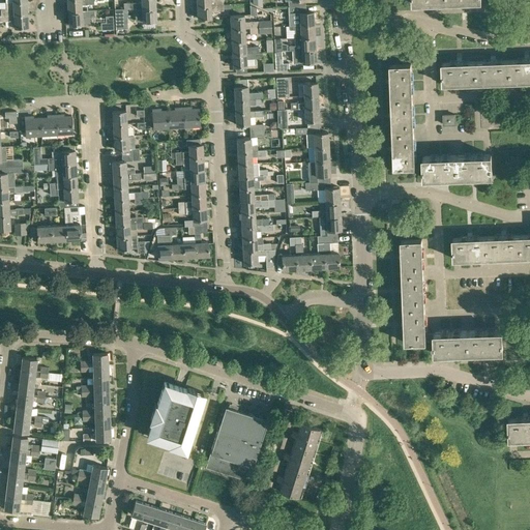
[(93,0),(68,0),(69,12),(94,10),(94,9),(83,10),(83,4),(87,4),(93,3),(93,0)]
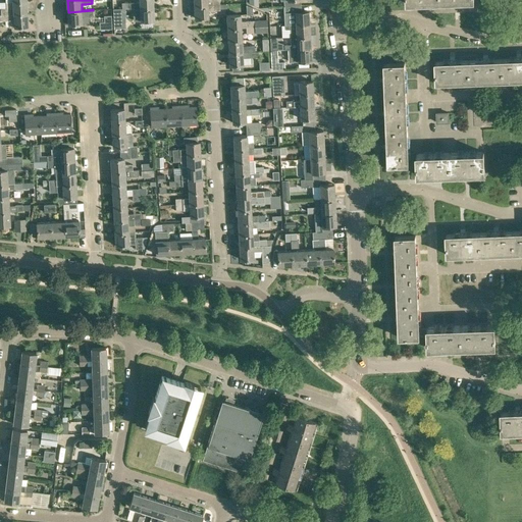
[(120,8),(132,8),(154,7),(153,0),(140,0),(140,2),(134,3),(134,2),(112,3),(113,9),(120,8)]
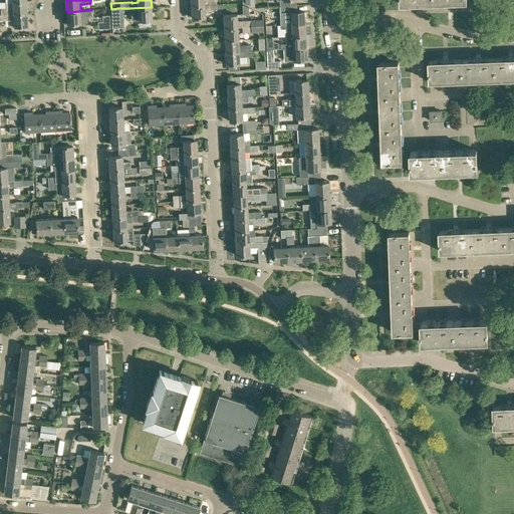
[(0,15),(28,13),(27,1),(6,3),(6,8),(0,8),(1,14),(0,14),(0,15)]
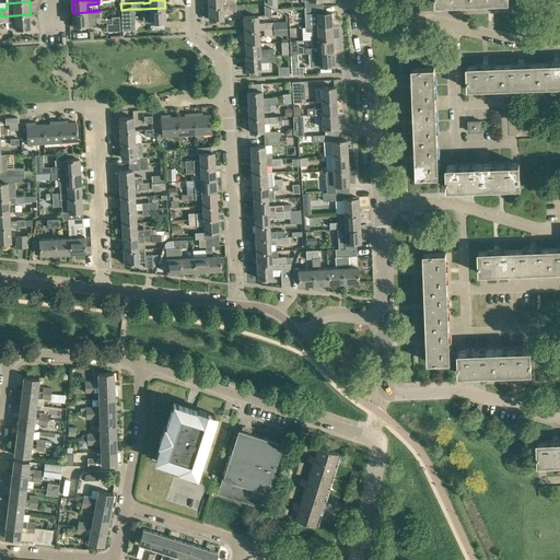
[(235,4),(209,6),(209,19),(224,18),(224,11),(229,11),(236,11),(236,9),(235,4)]
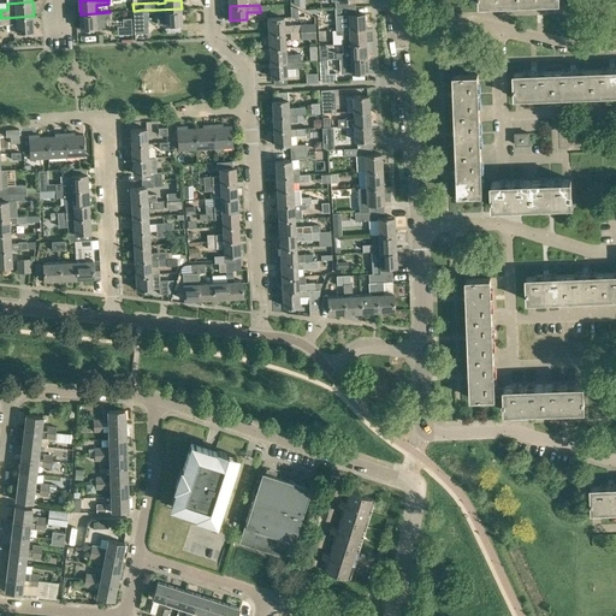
[(355,6),(336,7),(336,15),(348,15),(348,23),(341,23),(341,29),(365,28),(363,13),(355,15),(355,6)]
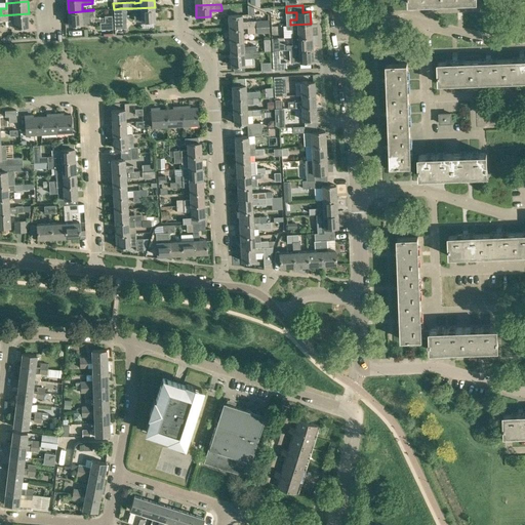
[(155,7),(132,8),(132,14),(135,13),(135,21),(142,21),(156,19),(155,7)]
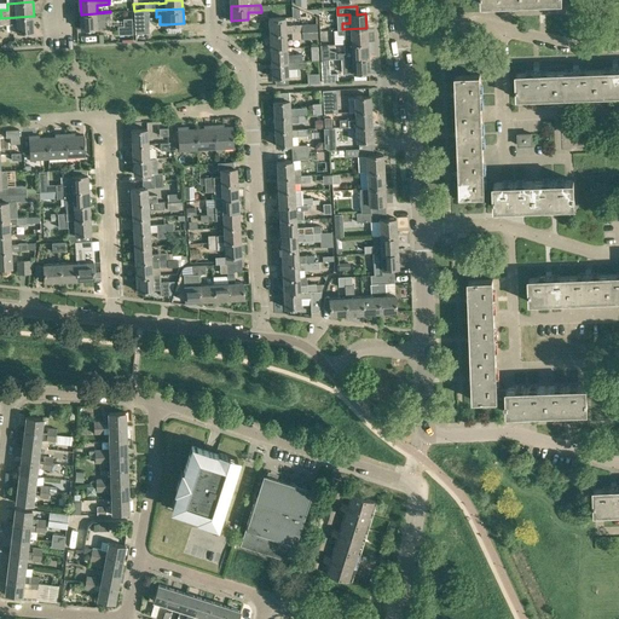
[(136,33),(149,33),(149,24),(143,24),(143,10),(134,11),(136,33)]
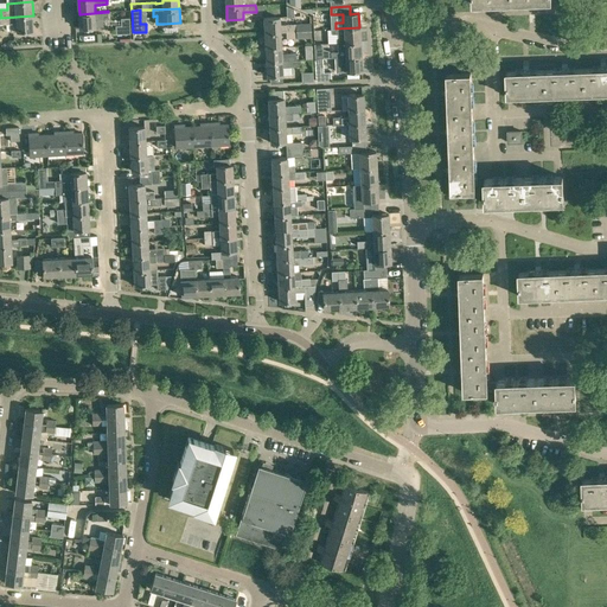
[(108,12),(80,14),(80,29),(96,27),(96,19),(108,19),(108,12)]
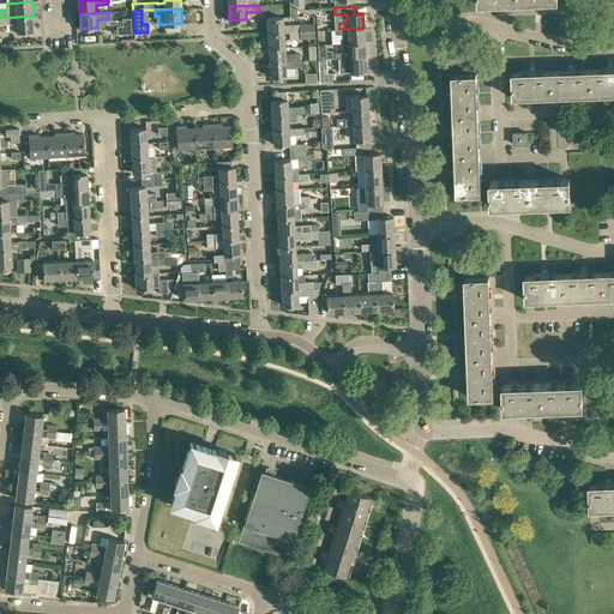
[(34,16),(0,18),(0,23),(10,24),(10,32),(34,30),(34,16)]
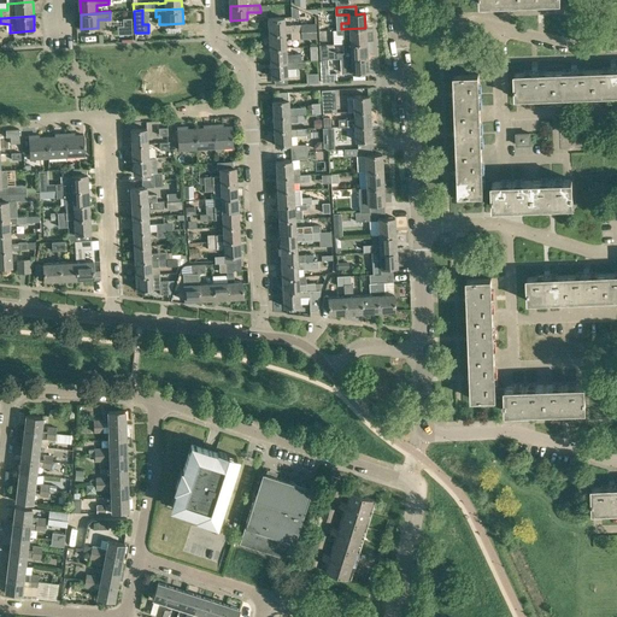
[(268,18),(269,33),(286,31),(291,31),(299,31),(299,24),(285,24),(285,17),(268,18)]
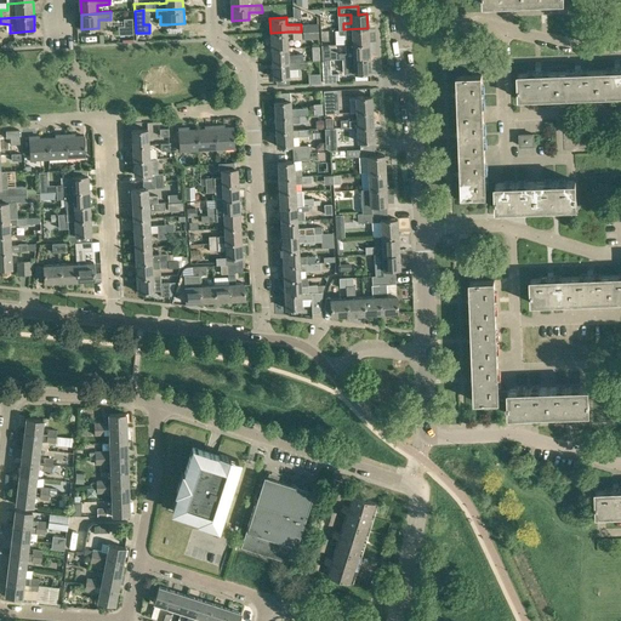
[(118,34),(134,34),(132,18),(124,18),(124,26),(118,26),(118,34)]
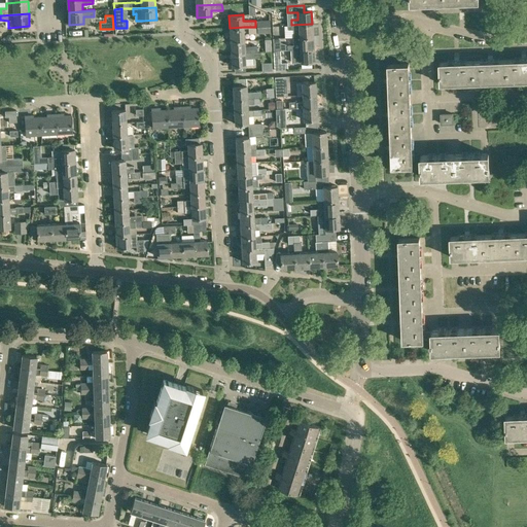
[(312,24),(291,25),(288,25),(288,29),(293,29),(293,37),(313,36),(312,24)]
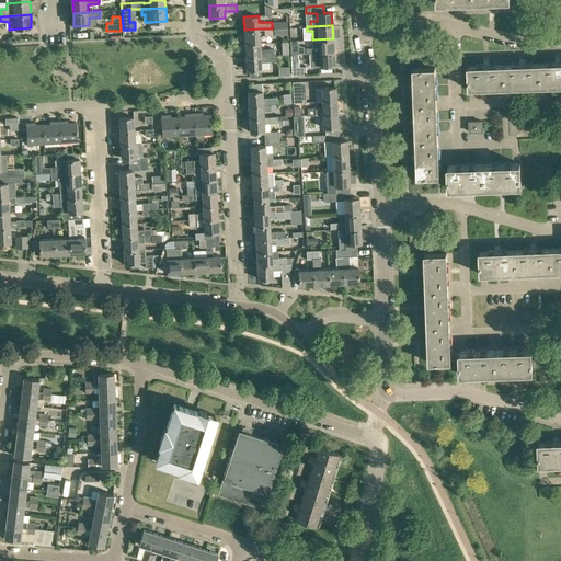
[(260,29),(244,30),(245,43),(260,43),(260,29)]
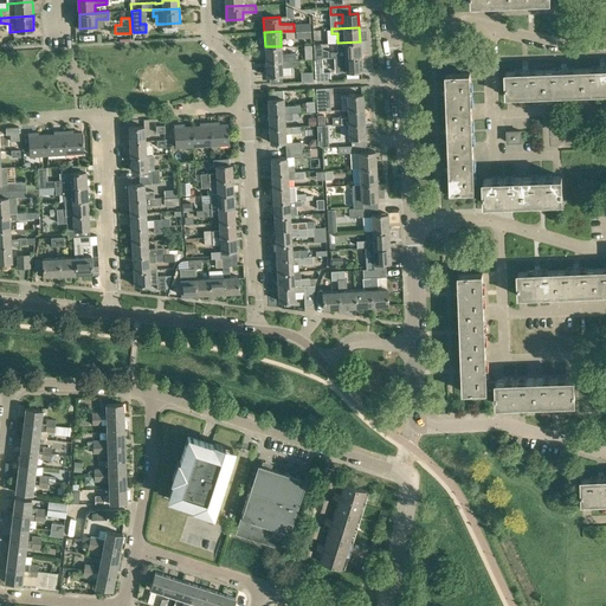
[(360,42),(337,43),(339,50),(329,50),(330,57),(345,57),(360,56),(360,42)]
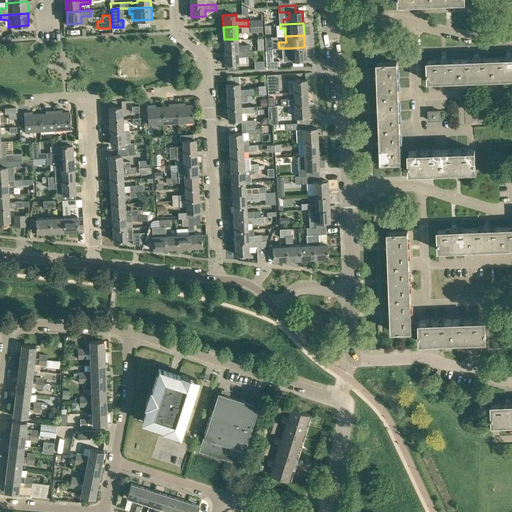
[(237,39),(224,39),(224,51),(249,50),(249,44),(237,45),(237,39)]
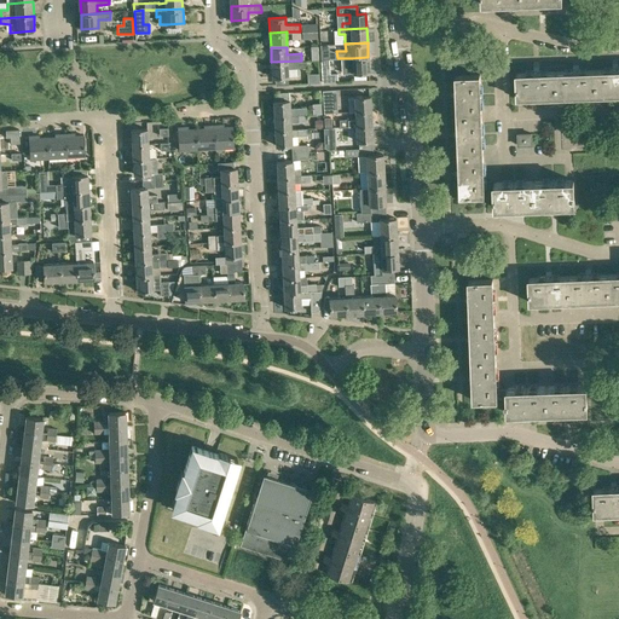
[(368,57),(352,58),(352,73),(369,71),(368,57)]
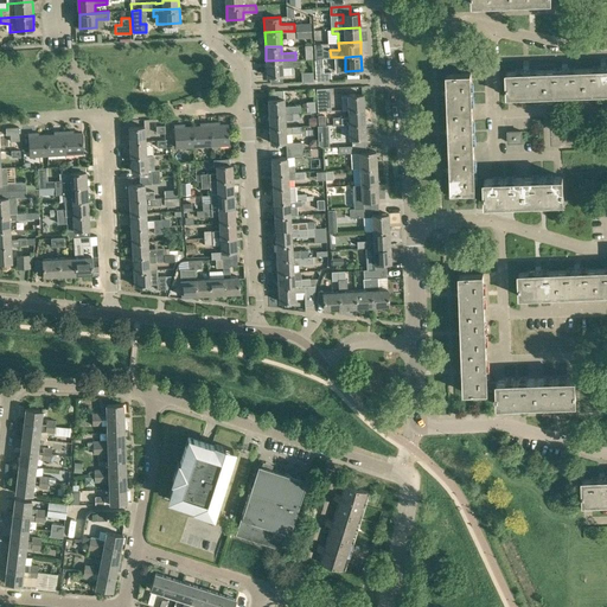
[(295,59),(266,61),(267,76),(282,75),(282,66),(300,66),(300,59),(295,59)]
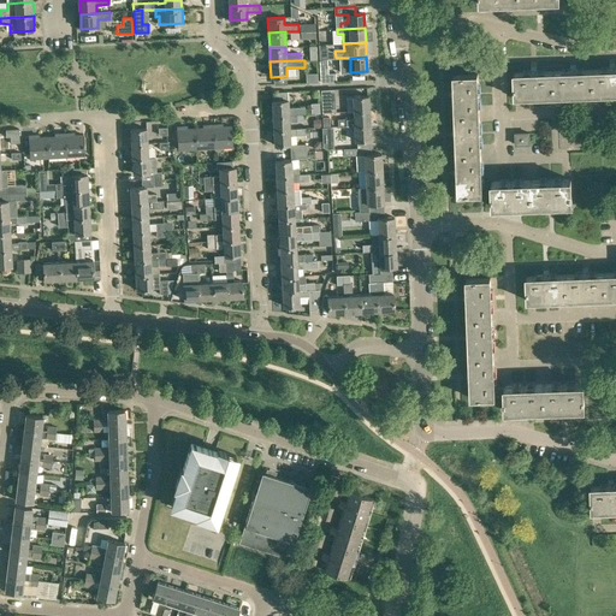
[(319,66),(320,73),(320,82),(336,81),(335,66),(319,66)]
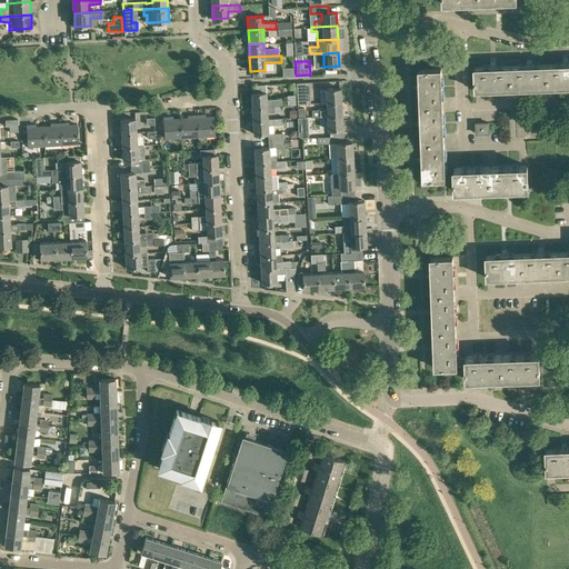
[(568,86),(568,62),(547,63),(548,87),(568,86)]
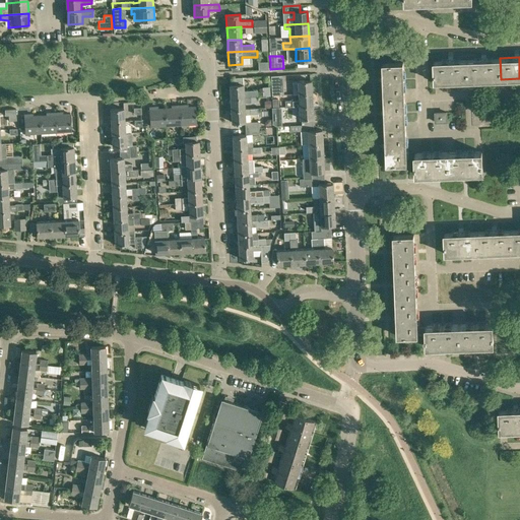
[(501,79),(500,58),(467,59),(467,80),(501,79)]
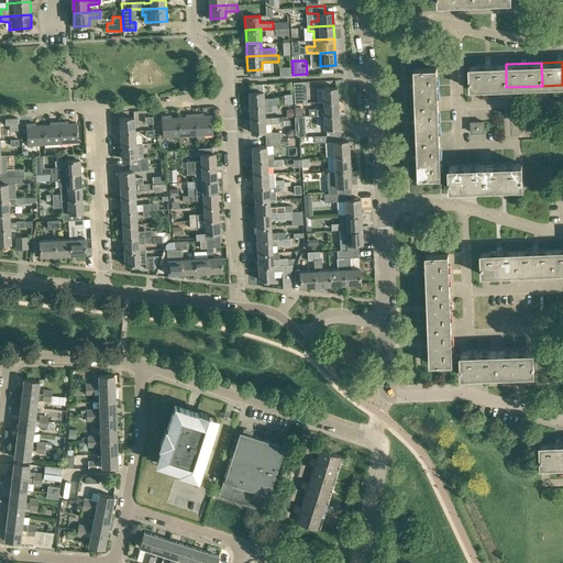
[(506,87),(506,64),(485,65),(470,66),(471,88),(506,87)]
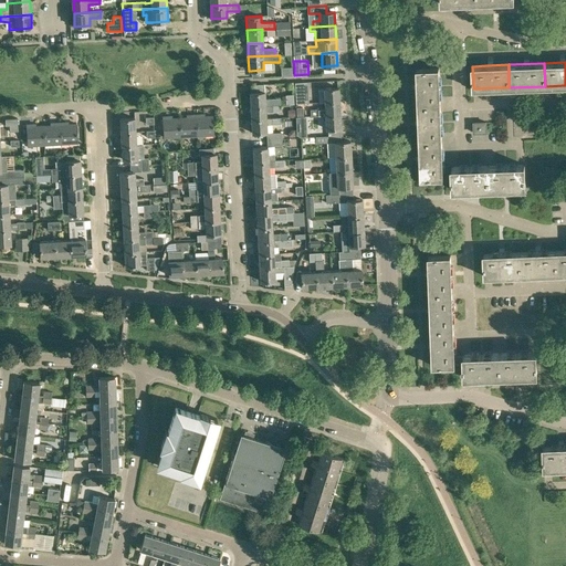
[(417,69),(417,81),(418,84),(418,87),(418,90),(418,105),(440,104),(440,92),(439,80),(439,67),(417,69)]
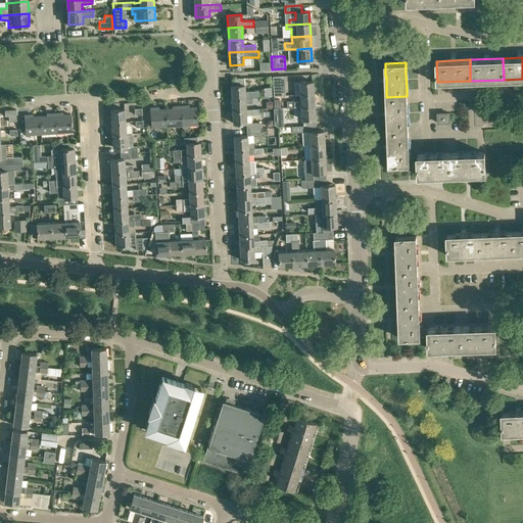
[(273,78),(273,80),(274,95),(285,95),(285,83),(284,77),(273,78)]
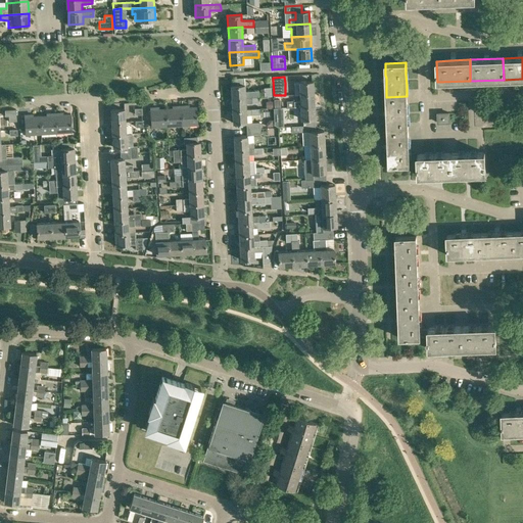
[(313,82),(299,82),(294,83),(294,94),(299,94),(314,94),(313,82)]
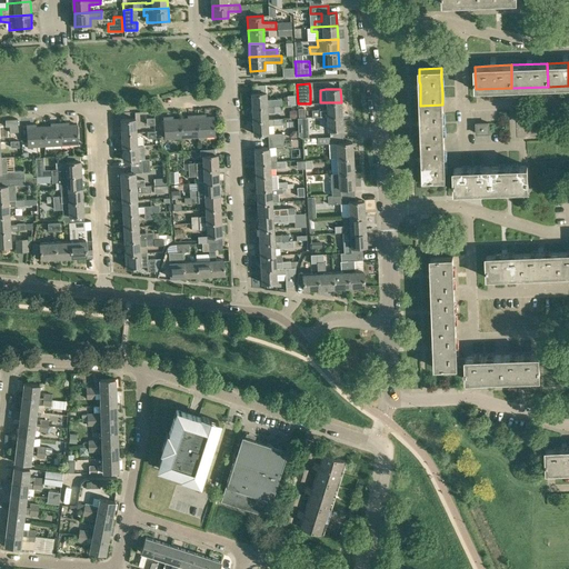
[(251,93),(252,107),(281,105),(281,98),(267,99),(266,92),(251,93)]
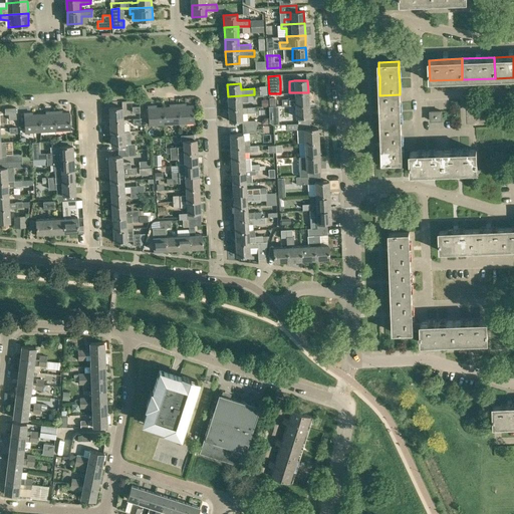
[(295,98),(288,99),(288,98),(281,99),(282,105),(289,105),(295,104),(308,104),(308,92),(294,92),(295,98)]
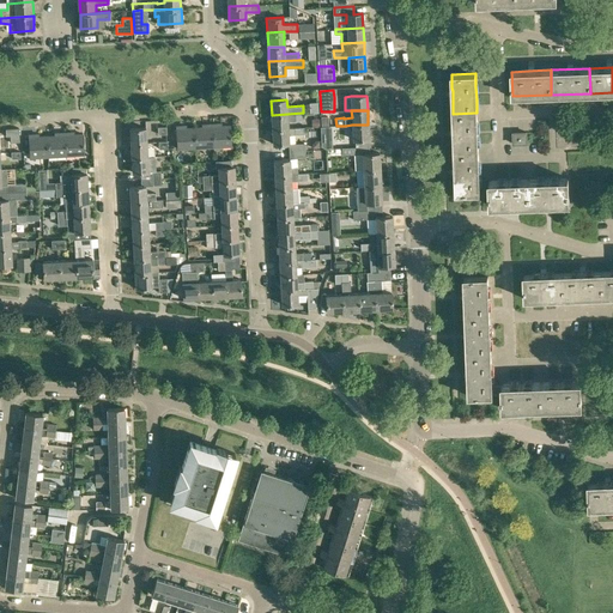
[(303,113),(272,115),(272,129),(289,128),(287,121),(303,120),(303,113)]
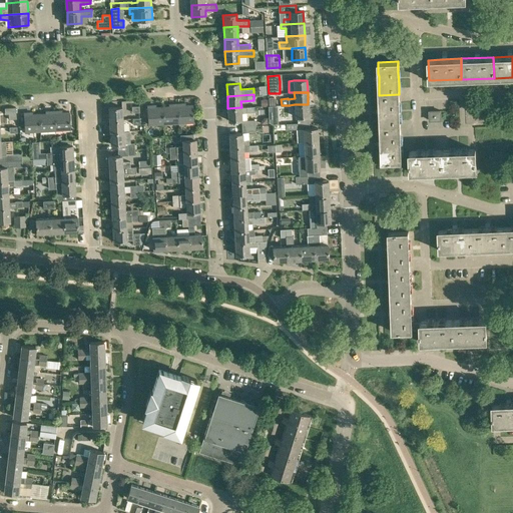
[(381,128),(401,127),(399,94),(379,95),(380,109),(380,112),(380,114),(381,128)]
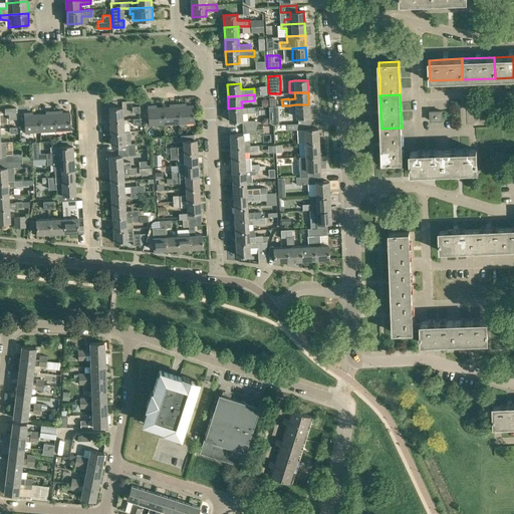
[(186,101),(178,102),(180,123),(194,122),(193,103),(186,103),(186,101)]
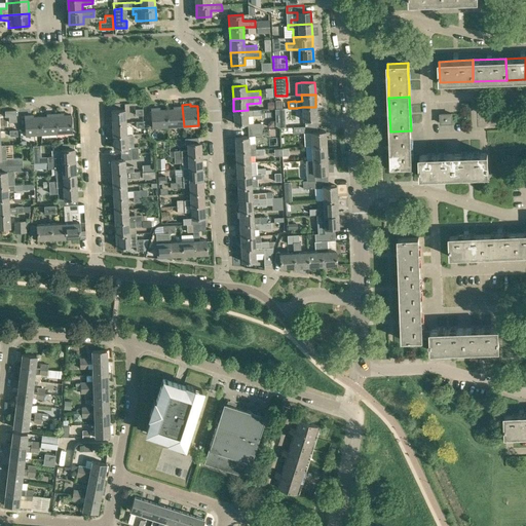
[(173,107),(165,108),(166,127),(184,126),(182,105),(173,105),(173,107)]
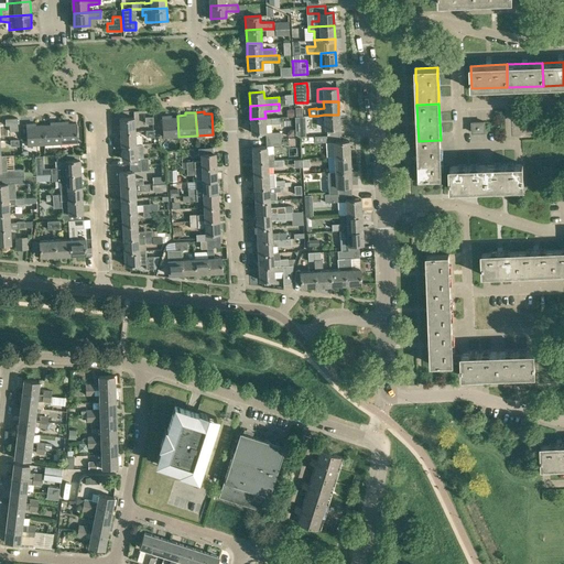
[(162,114),(162,116),(163,138),(179,137),(177,116),(171,116),(171,114),(162,114)]
